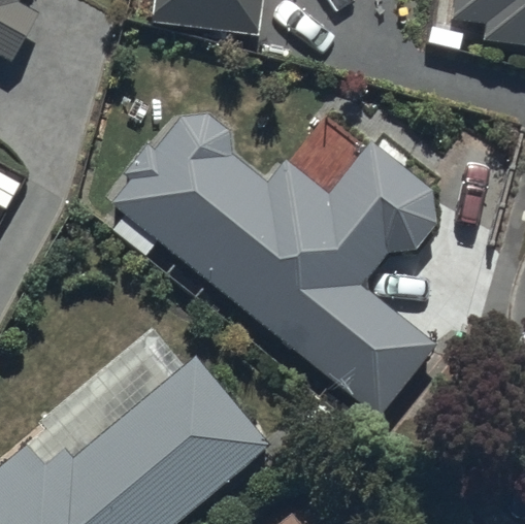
[(0,0),(0,52),(13,59),(39,12),(20,1),(20,0),(0,0)]
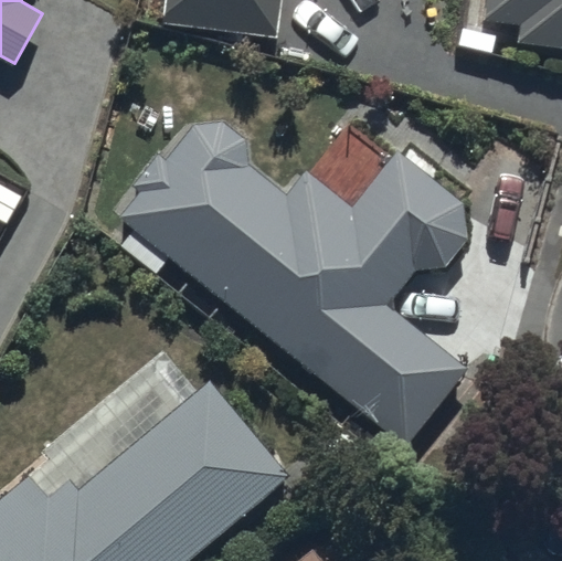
[(167,0),(165,24),(276,38),(279,0),(167,0)]
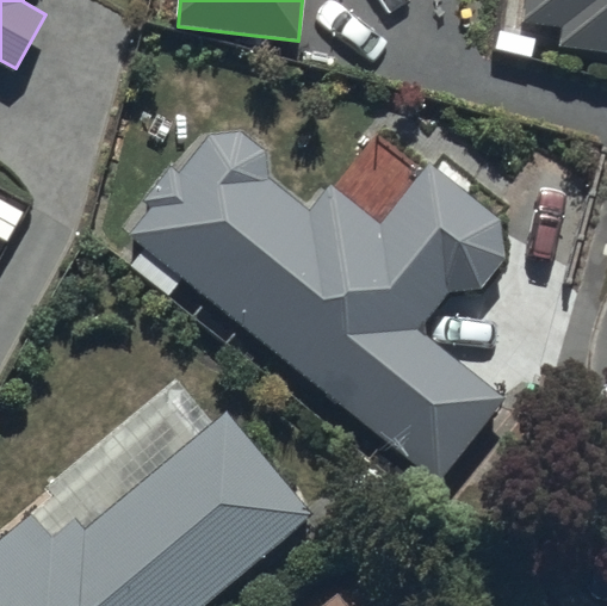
[(563,24),(561,43),(606,49),(606,0),(530,0),(527,19),(563,24)]
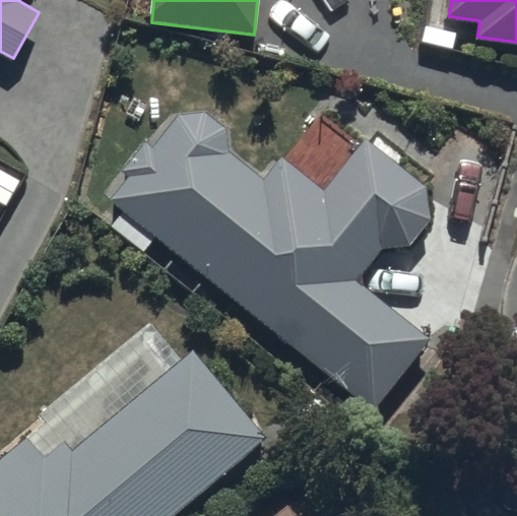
[(121,170),(131,179),(112,200),(125,212),(112,227),(143,254),(158,238),(376,409),(431,340),(357,281),(383,247),(411,243),(430,218),(426,187),(367,139),(324,193),(281,159),(263,182),(224,150),(225,128),(205,113),(176,114),(160,145),(154,152),(144,143),(121,170)]
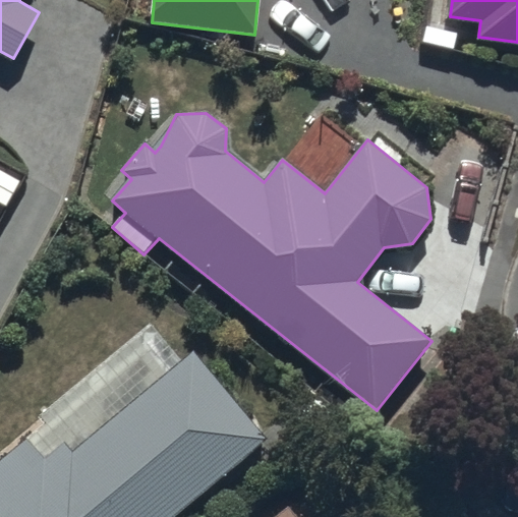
[(167,516),(264,437),(193,352),(184,360),(151,320),(36,416),(43,423),(0,458),(0,516),(167,516)]
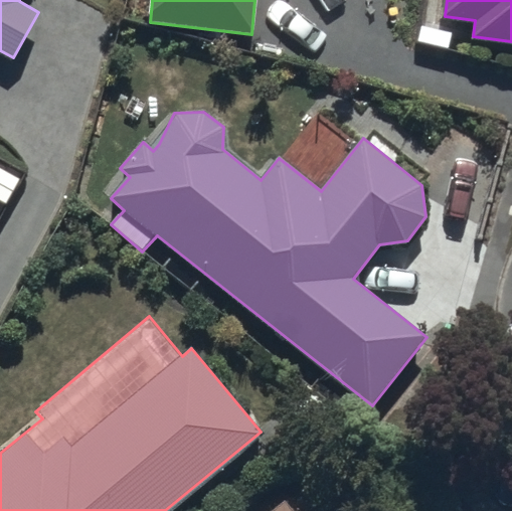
All buildings are outlined.
